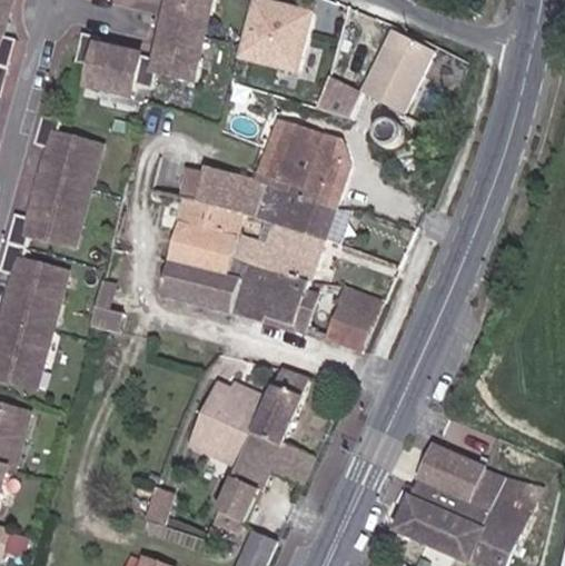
[(0,0),(0,58),(10,61),(17,32),(2,29),(9,0),(0,0)]
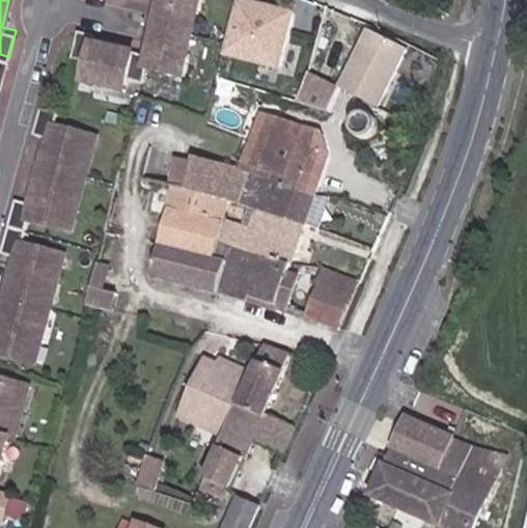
[(164,0),(160,22),(184,28),(190,5),(197,7),(198,0),(164,0)]
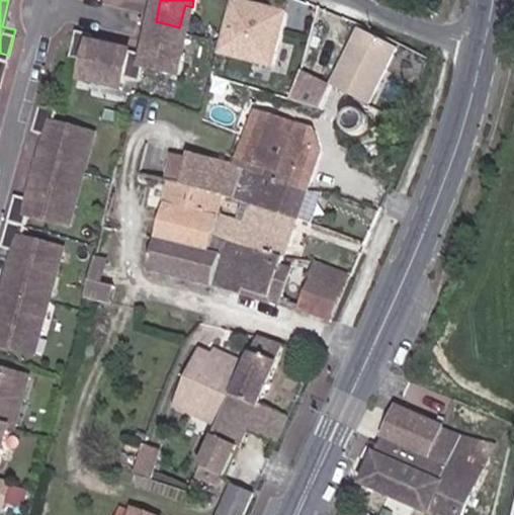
[(230,0),(218,49),(274,64),(289,6),(267,0),(230,0)]
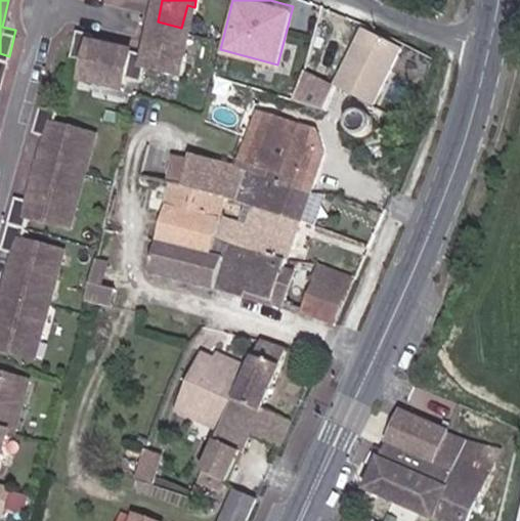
[(187,5),(181,28),(188,30),(195,7),(187,5)]
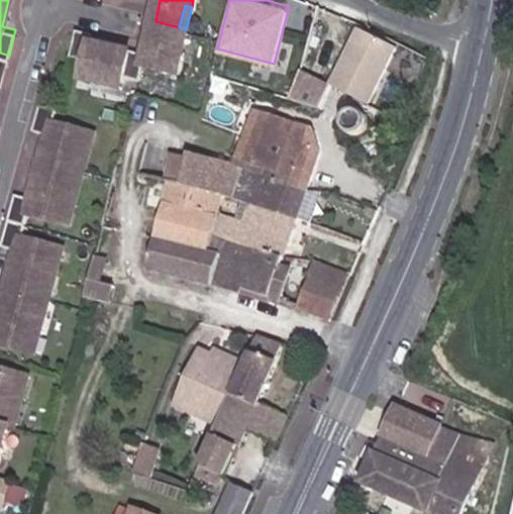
[(149,49),(131,45),(126,70),(140,74),(144,61),(177,67),(181,50),(174,49),(179,27),(156,21),(149,49)]
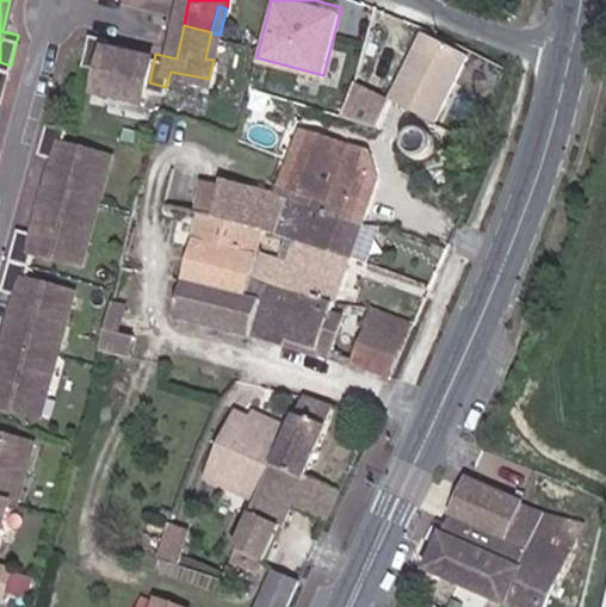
[(462,51),(414,28),(379,94),(428,122),(462,51)]
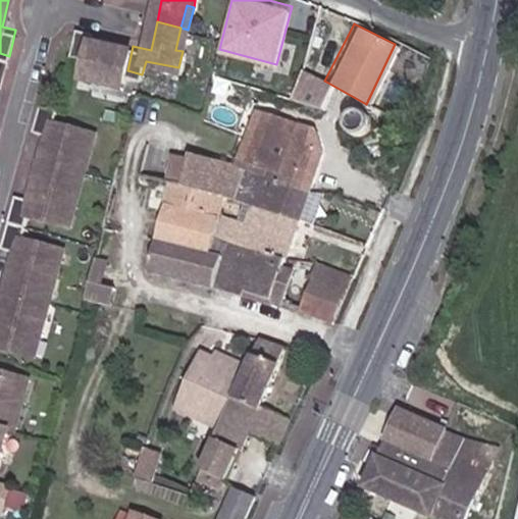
[(93,38),(94,30),(80,28),(73,52),(89,56),(86,72),(100,75),(101,70),(125,75),(127,70),(133,46),(93,38)]
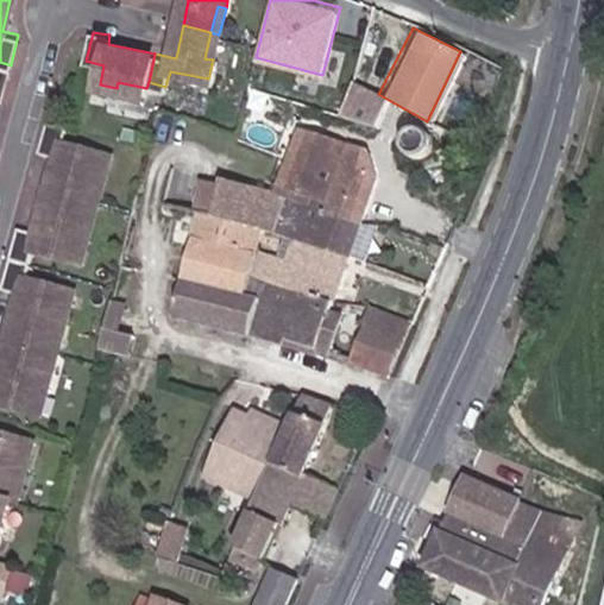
[(219,35),(211,32),(205,58),(213,60),(219,35)]
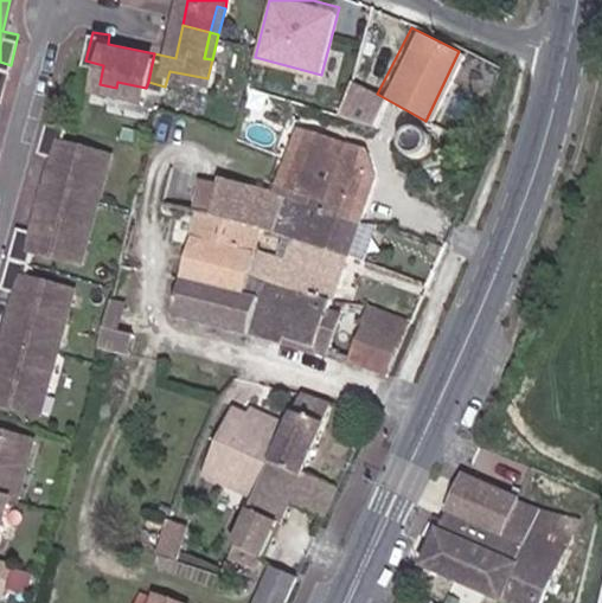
[(11,65),(0,62),(0,90),(5,91),(11,65)]
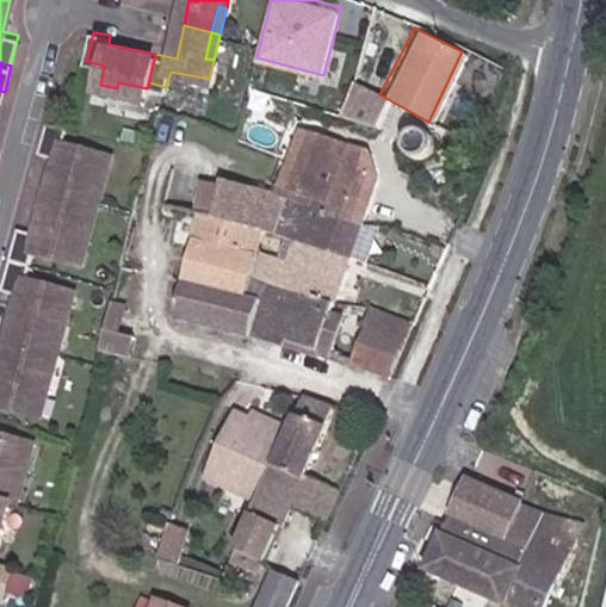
[(118,82),(117,88),(144,95),(147,88),(118,82)]
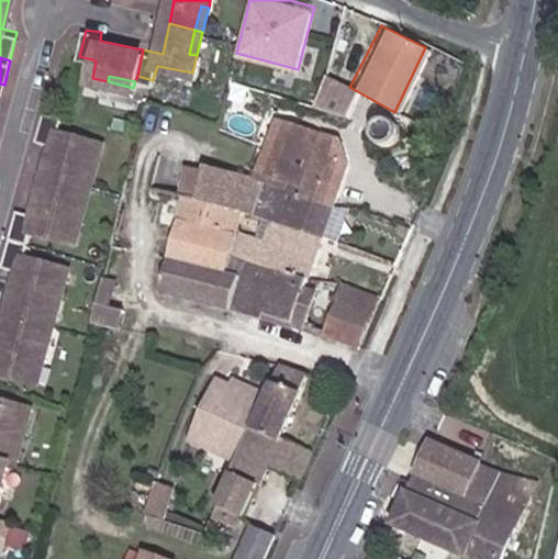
[(56,124),(58,110),(43,105),(35,134),(51,138),(44,166),(78,175),(82,158),(93,163),(100,136),(56,124)]
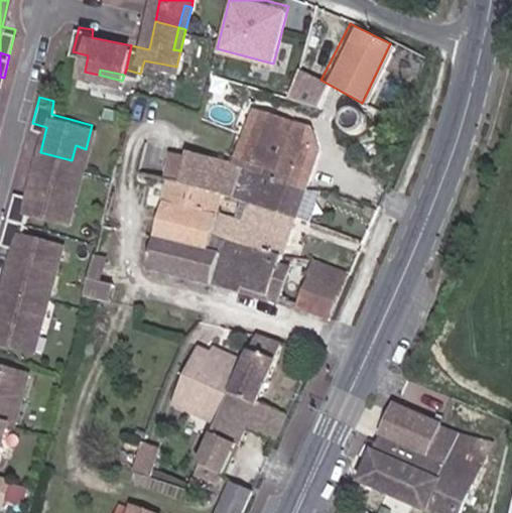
[(302,185),(303,181),(316,151),(307,132),(252,110),(234,154),(245,159),(302,185)]
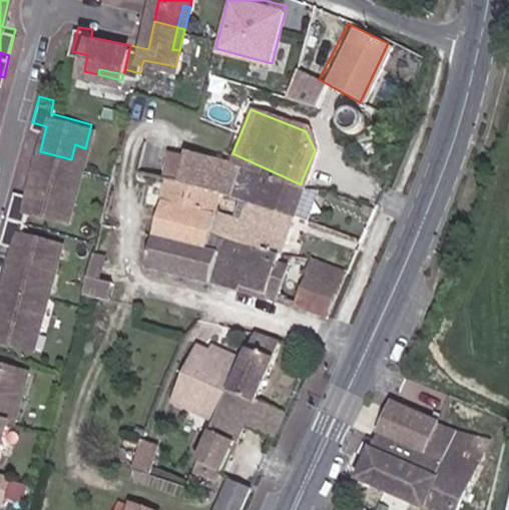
[(340,130),(341,136),(342,139),(345,141),(349,142),(356,141),(359,138),(362,132),(360,126),(355,122),(351,120),(345,122),(341,125),(340,130)]
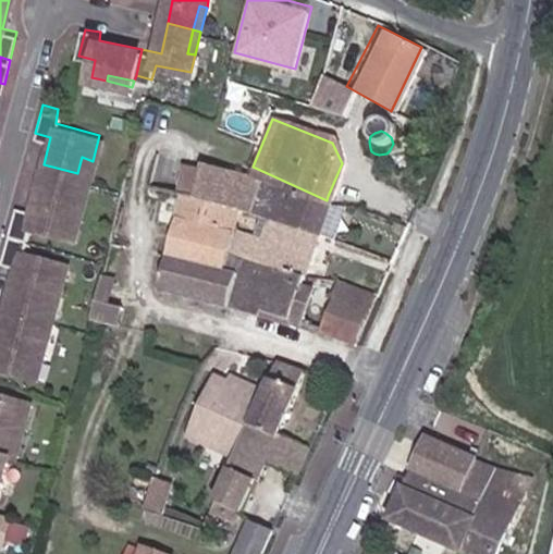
[(89,176),(93,161),(82,157),(77,173),(89,176)]
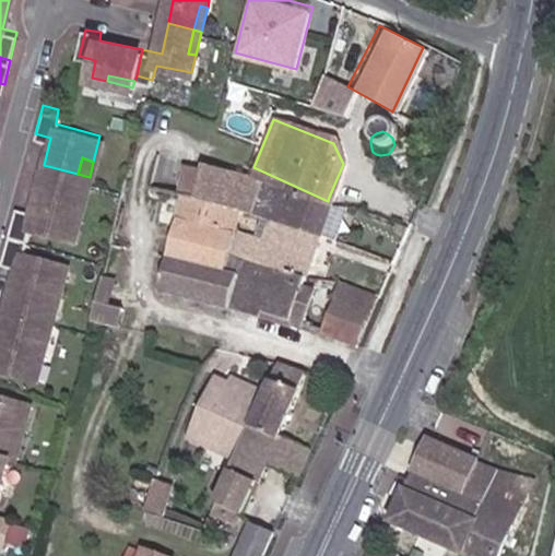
[(189,197),(199,163),(184,160),(175,192),(178,193),(189,197)]
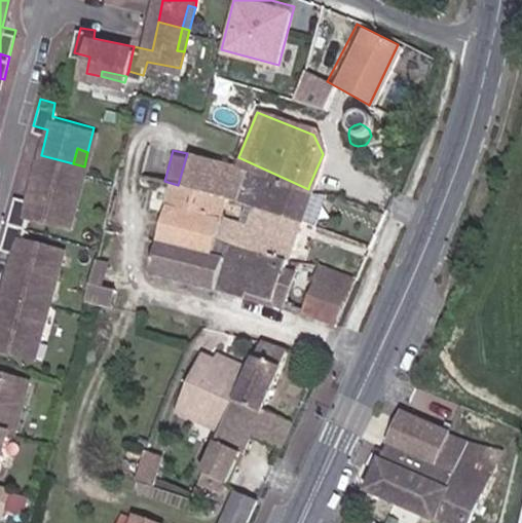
[(178,185),(220,195),(223,196),(231,164),(187,153),(178,185)]
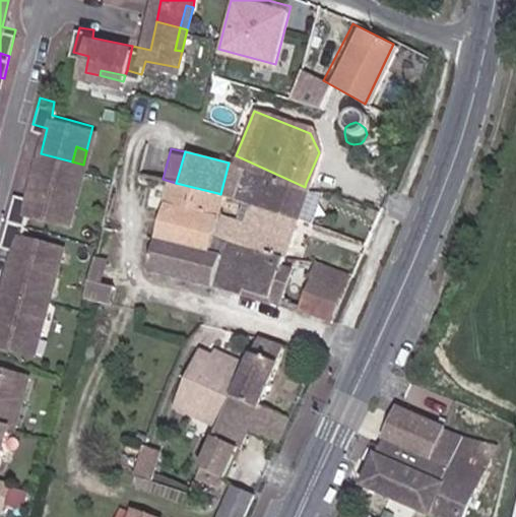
[(65,190),(72,162),(41,153),(36,176),(29,193),(16,189),(9,212),(23,217),(26,205),(69,216),(75,192),(65,190)]
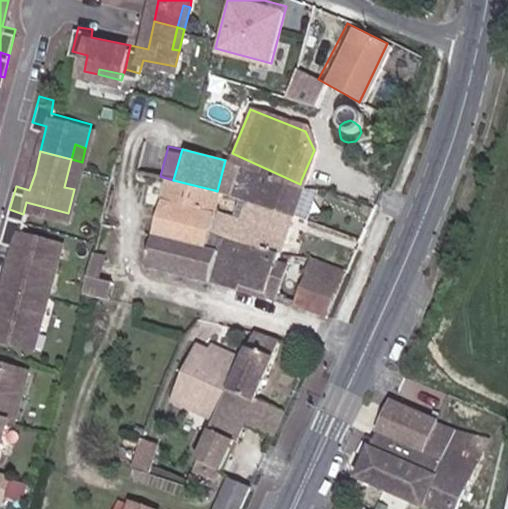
[(270,212),(286,217),(300,184),(243,158),(240,166),(233,162),(221,192),(242,203),(270,212)]
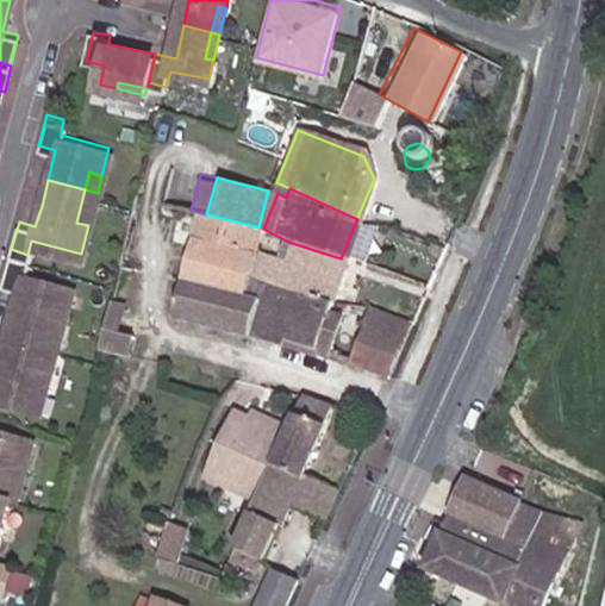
[(88,225),(98,193),(85,189),(76,223),(88,225)]
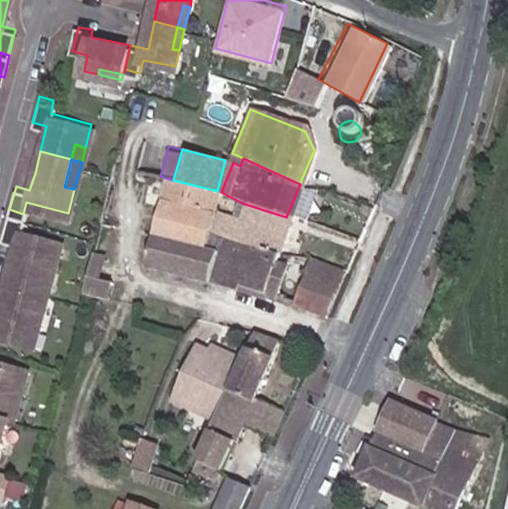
[(163,177),(158,197),(209,211),(214,190),(173,180),(163,177)]
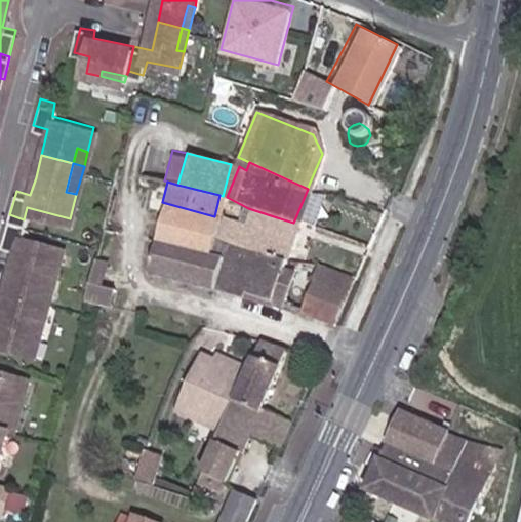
[(214,216),(162,202),(153,240),(204,254),(214,216)]
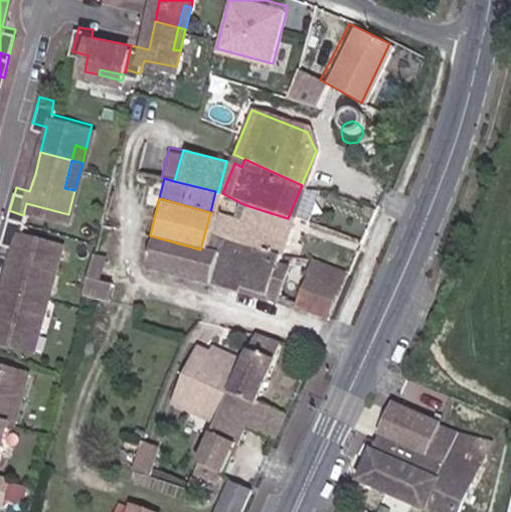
[(243,204),(228,239),(273,251),(286,222),(270,217),(272,213),(243,204)]
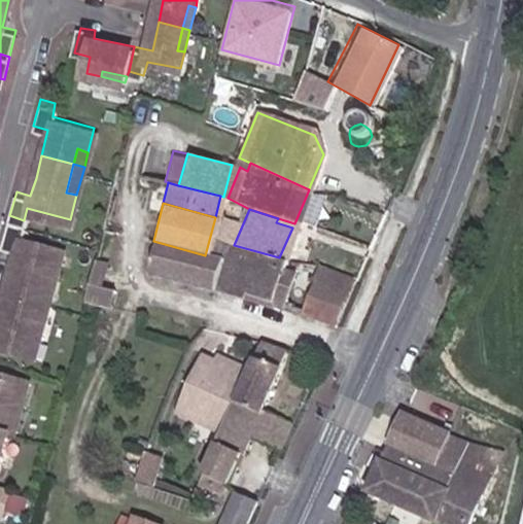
[(7,286),(40,294),(48,267),(57,269),(64,242),(22,230),(24,220),(9,215),(4,235),(20,239),(7,286)]
